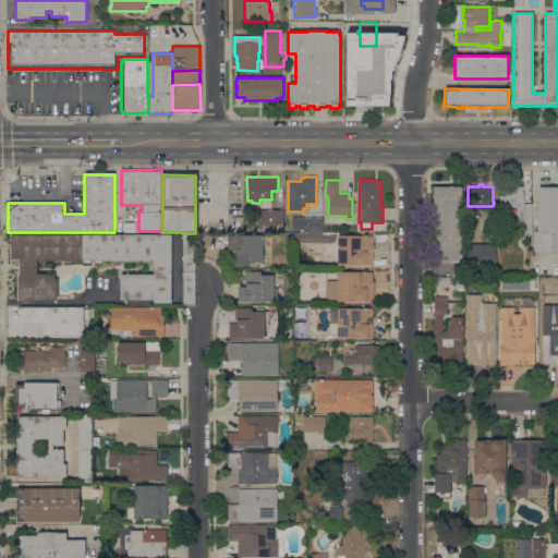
[(532,239),(522,239),(522,225),(517,225),(517,207),(510,206),(510,209),(499,209),(499,195),(506,195),(506,184),(518,184),(518,185),(523,185),(523,203),(532,203),(532,239)]
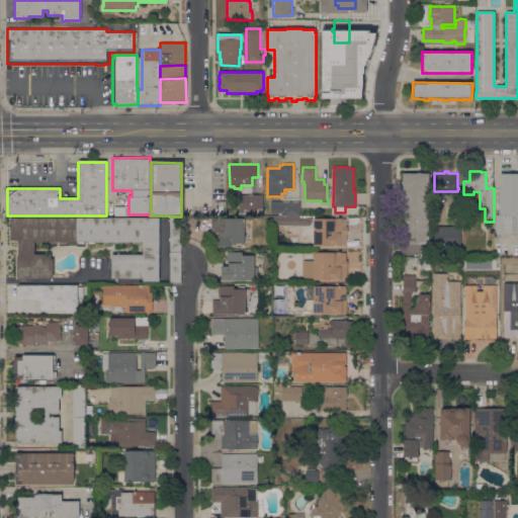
[(428,244),(402,244),(402,172),(429,173),(428,244)]
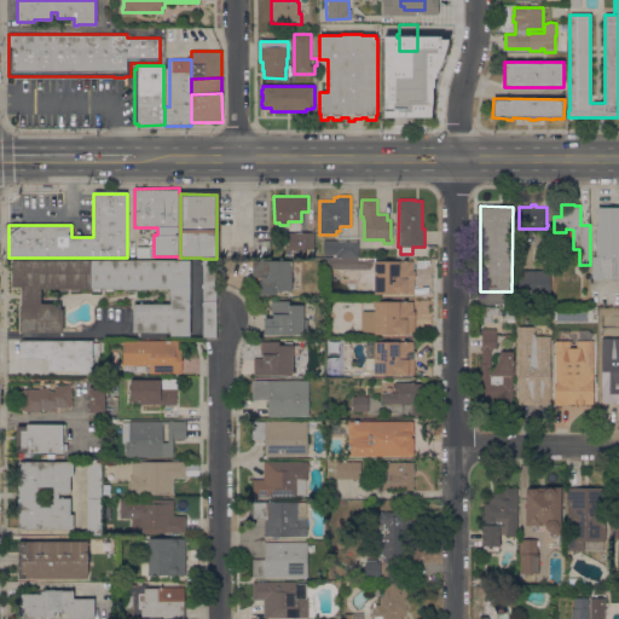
[(618,278),(591,278),(591,256),(595,256),(595,225),(597,225),(597,207),(618,207),(618,278)]
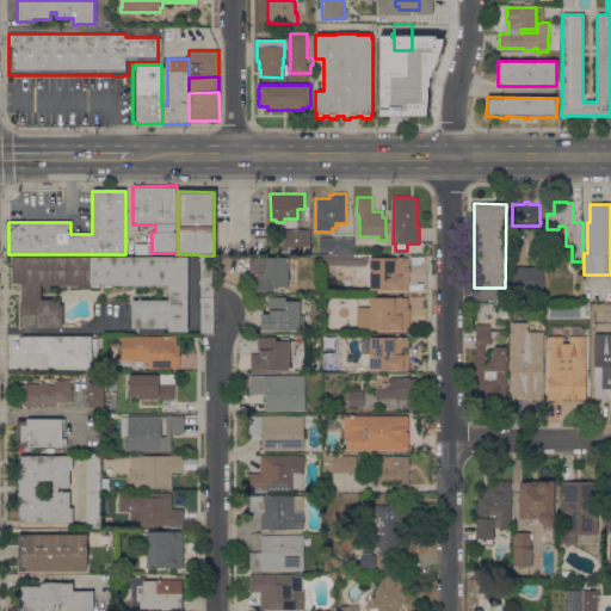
[(309,229),(309,246),(297,246),(297,250),(284,250),(284,229),(309,229)]
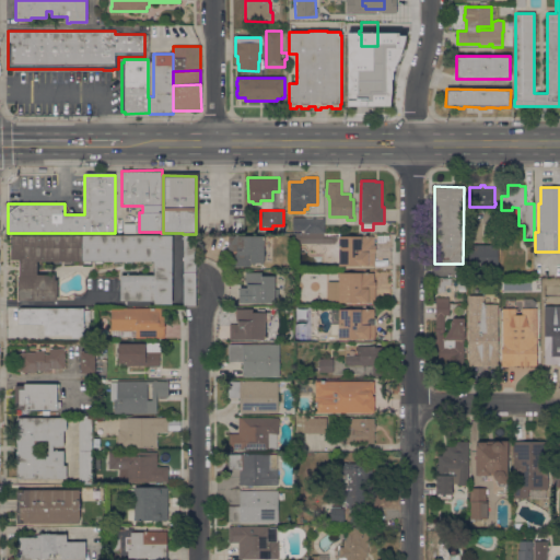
[(304,218),(325,218),(324,233),(324,234),(304,234),(304,218)]
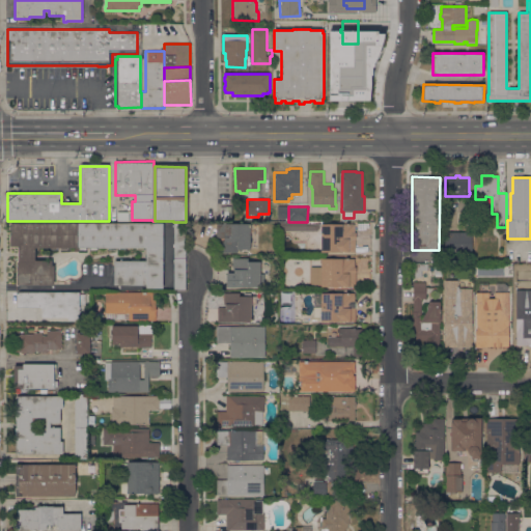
[(462,212),(473,212),(473,224),(462,223),(462,212)]
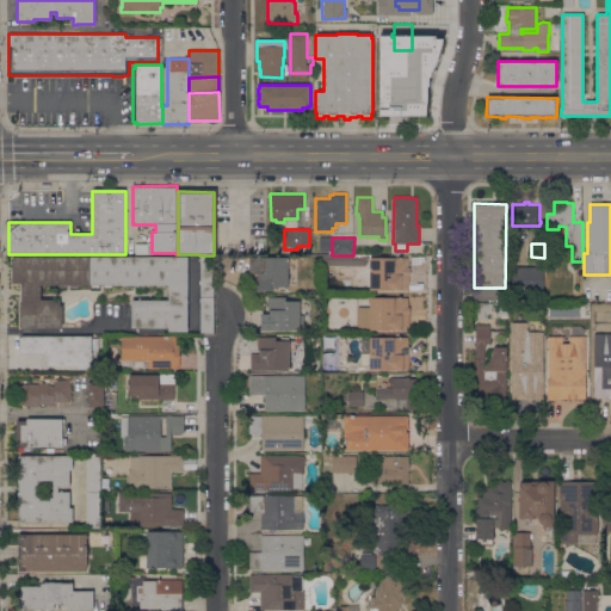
[(353,255),(353,257),(368,257),(368,263),(365,266),(321,265),(321,255),(332,255),(353,255)]
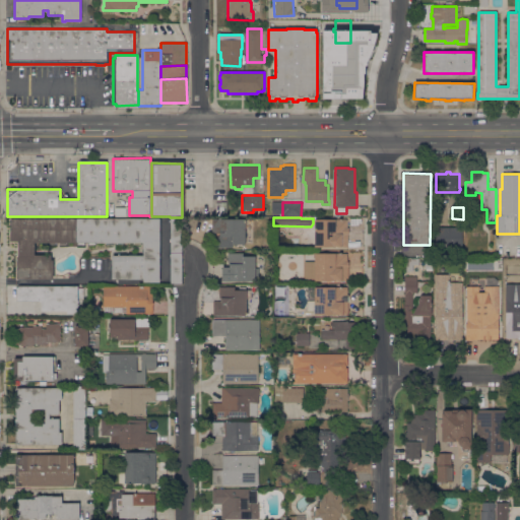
[(159,218),(159,282),(143,282),(143,278),(112,278),(112,255),(118,255),(118,254),(125,254),(125,255),(128,255),(128,254),(136,254),(136,255),(143,255),(143,242),(142,242),(142,244),(133,244),(133,242),(124,242),(124,244),(116,244),(116,242),(113,242),(113,244),(106,244),(106,242),(95,242),(95,244),(87,244),(87,243),(84,243),(84,244),(77,244),(77,242),(67,242),(67,244),(59,244),(59,242),(57,242),(57,244),(49,244),(49,243),(35,243),(35,255),(53,255),(53,278),(16,278),(16,256),(18,256),(18,242),(9,242),(9,218),(159,218)]
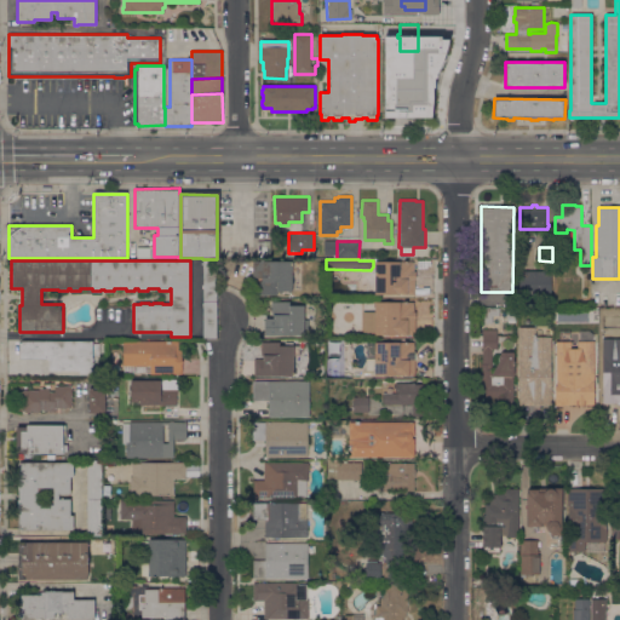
[(292,291),(277,291),(277,294),(259,294),(260,281),(262,281),(262,277),(253,277),(253,260),(293,262),(293,265),(292,264),(292,291)]
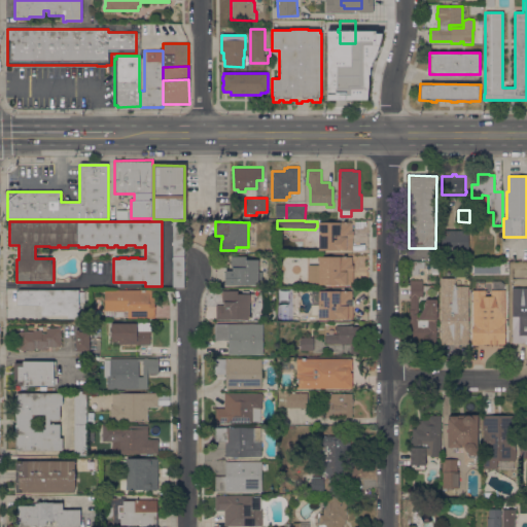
[(318,221),(351,222),(351,231),(353,231),(353,237),(352,237),(352,250),(318,250),(318,221)]
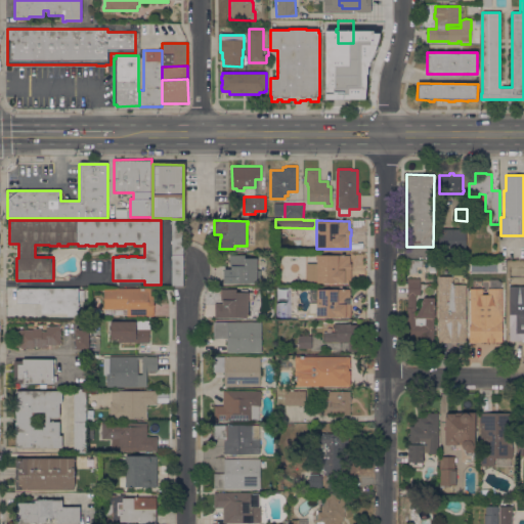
[(439,250),(439,228),(466,228),(466,250),(439,250)]
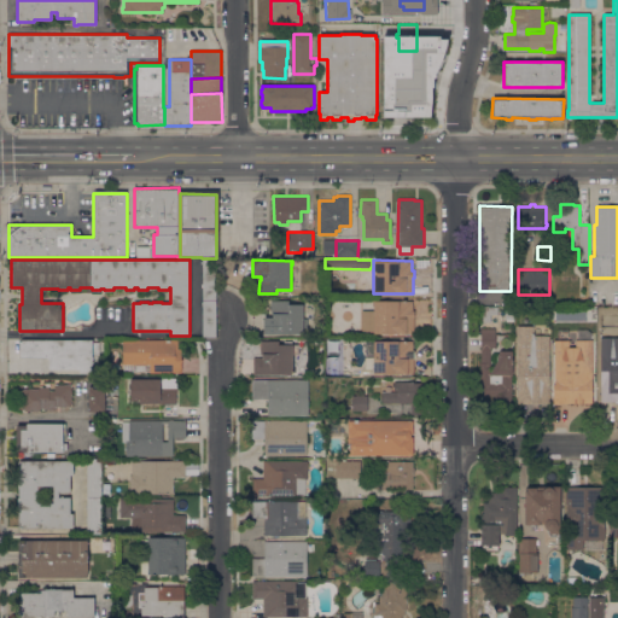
[(263,334),(263,318),(273,318),(273,314),(270,314),(270,310),(269,310),(269,304),(270,304),(270,301),(289,301),(289,304),(303,304),(303,319),(308,319),(308,330),(304,330),(304,333),(302,333),(302,334),(263,334)]
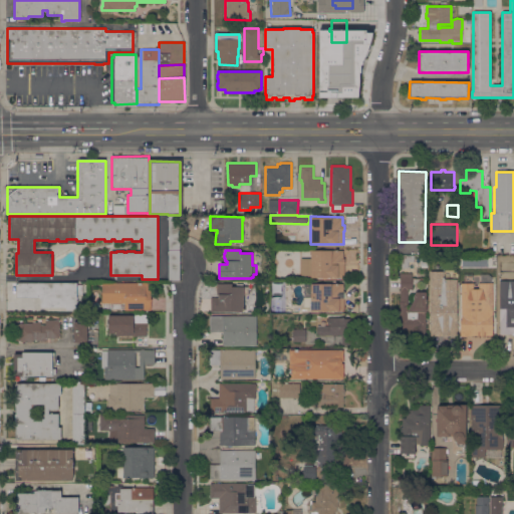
[(310,250),(343,250),(342,258),(344,258),(344,264),(343,264),(343,277),(310,277),(310,250)]
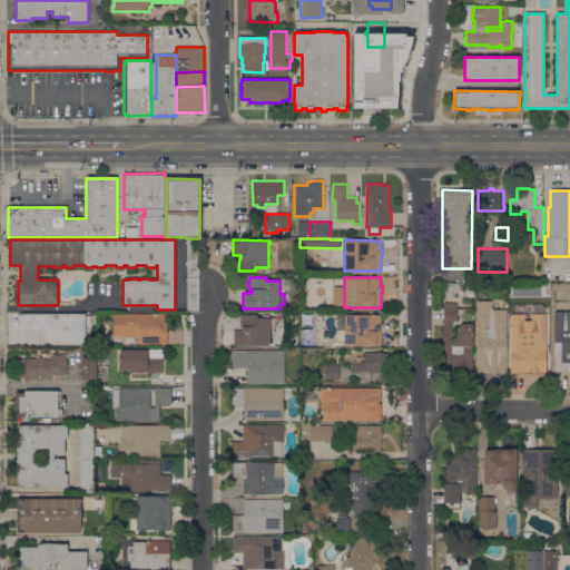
[(452,290),(452,297),(445,297),(445,283),(459,283),(459,290),(452,290)]
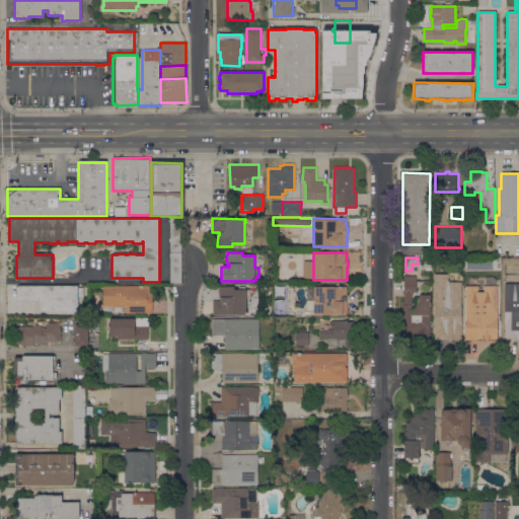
[(424,257),(432,257),(431,270),(425,270),(425,267),(424,267),(424,257)]
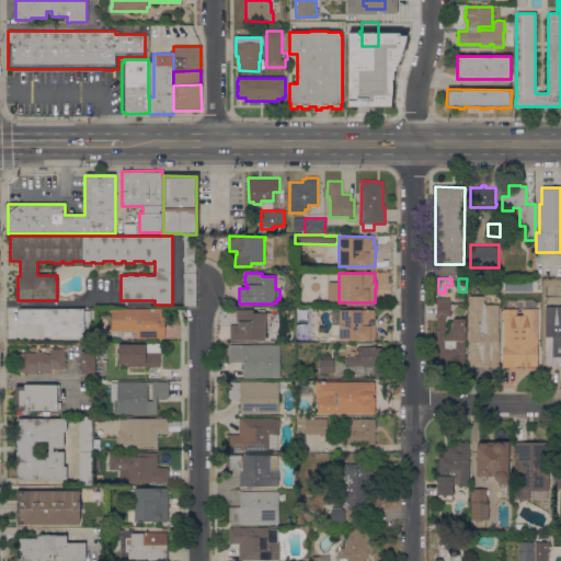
[(469,296),(484,296),(484,305),(499,305),(499,366),(487,366),(487,362),(484,362),(484,366),(469,366),(469,296)]
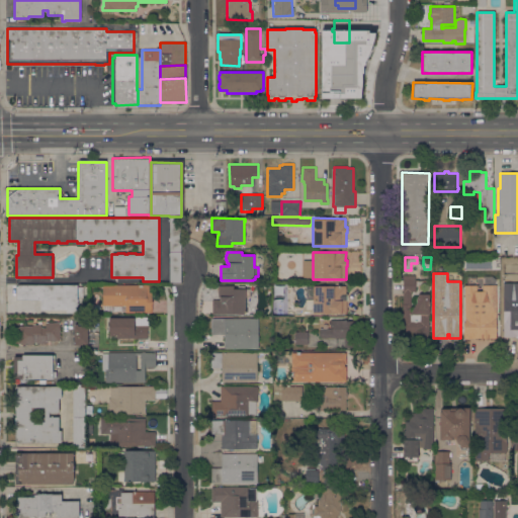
[(419,293),(429,294),(428,337),(419,336),(418,336),(416,335),(415,334),(415,332),(404,332),(404,324),(403,324),(403,304),(403,275),(415,275),(415,283),(416,282),(416,288),(415,288),(415,291),(411,291),(411,309),(414,309),(416,303),(417,298),(419,293)]
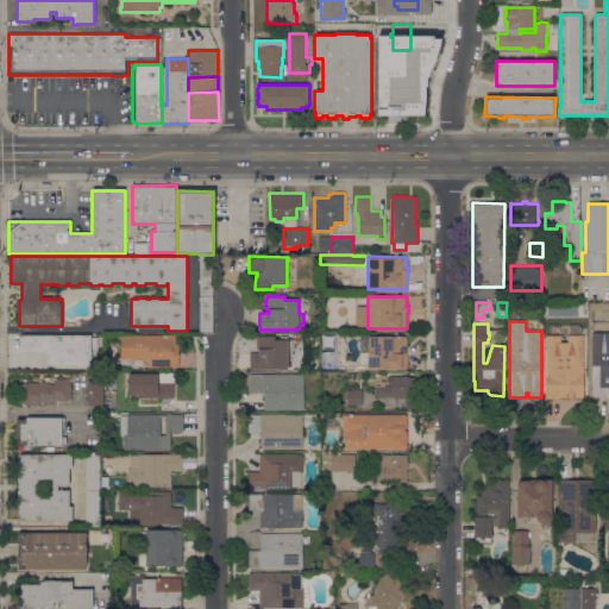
[(19,352),(19,337),(22,337),(22,334),(92,336),(92,368),(79,368),(79,364),(48,364),(48,352),(19,352)]
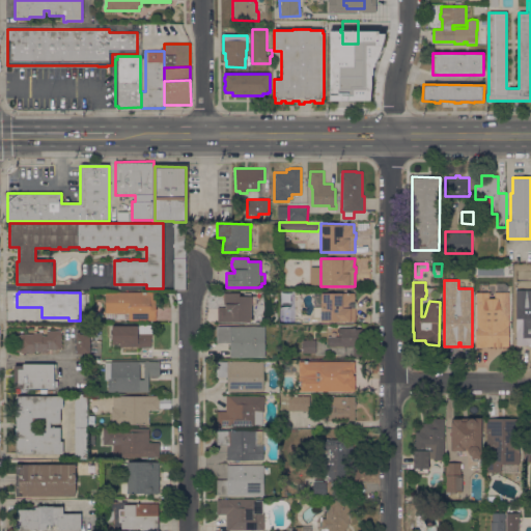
[(105,292),(152,291),(152,300),(156,300),(156,319),(106,320),(106,313),(105,313),(105,292)]
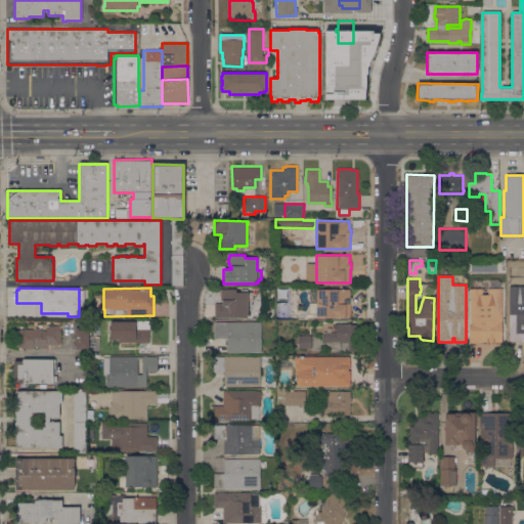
[(469,342),(469,326),(470,326),(470,289),(482,289),(482,295),(488,295),(488,288),(503,288),(503,342),(469,342)]
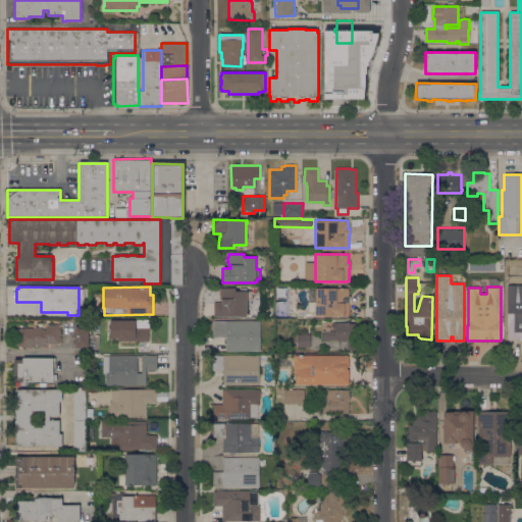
[(214,316),(214,302),(221,302),(221,299),(220,299),(220,288),(235,288),(235,291),(252,291),(252,299),(248,299),(248,313),(249,313),(249,316),(246,316),(214,316)]
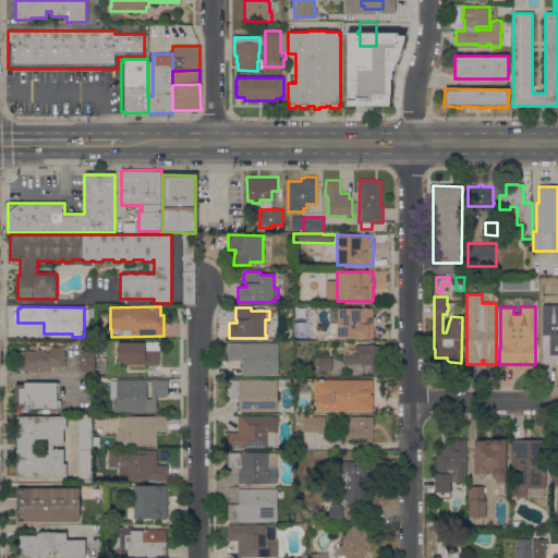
[(337,332),(336,332),(336,328),(337,328),(337,308),(363,307),(366,307),(372,307),(372,317),(374,317),(375,324),(373,324),(373,338),(337,338),(337,332)]
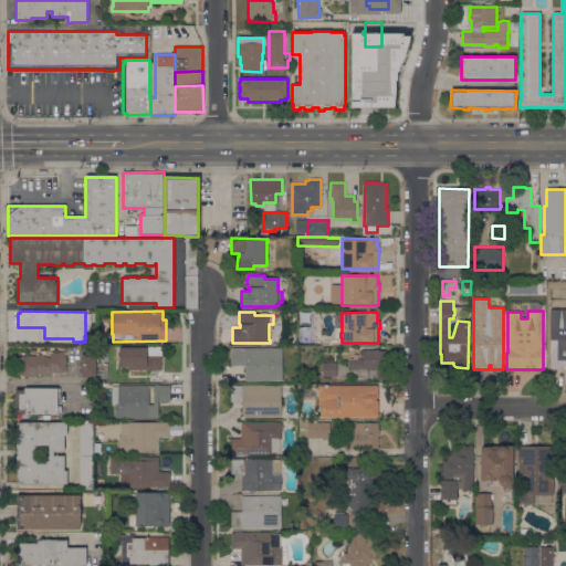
[(561,322),(565,322),(565,354),(562,354),(562,357),(547,357),(547,343),(561,343),(561,322)]
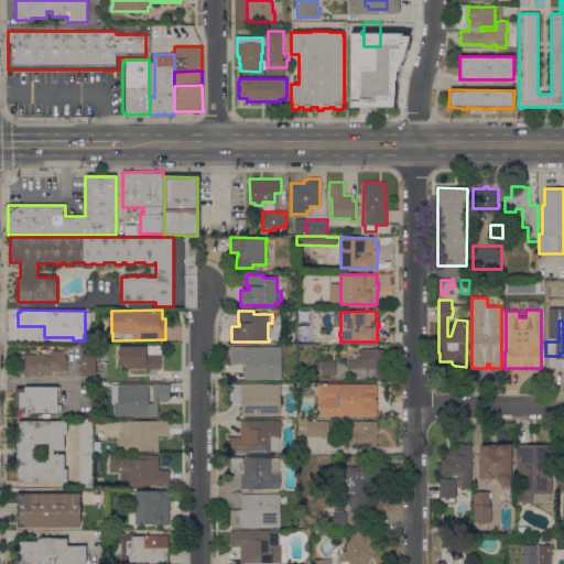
[(127,369),(127,366),(119,366),(119,346),(145,346),(145,345),(161,345),(161,355),(161,369),(127,369)]
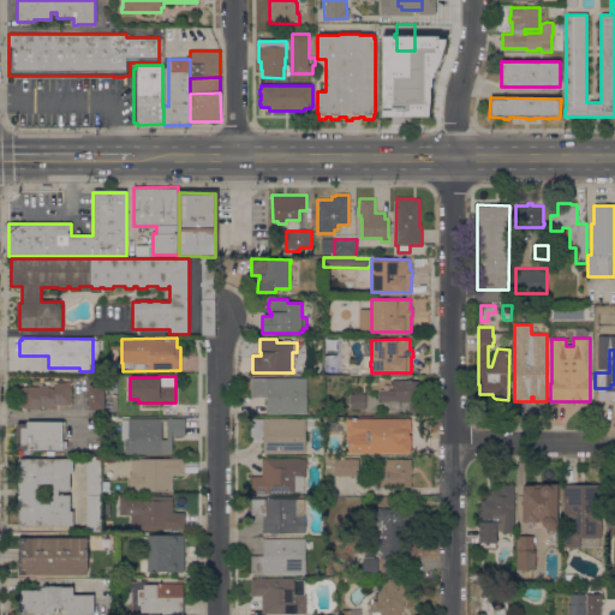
[(267,413),(267,398),(251,398),(251,378),(308,378),(308,413),(267,413)]
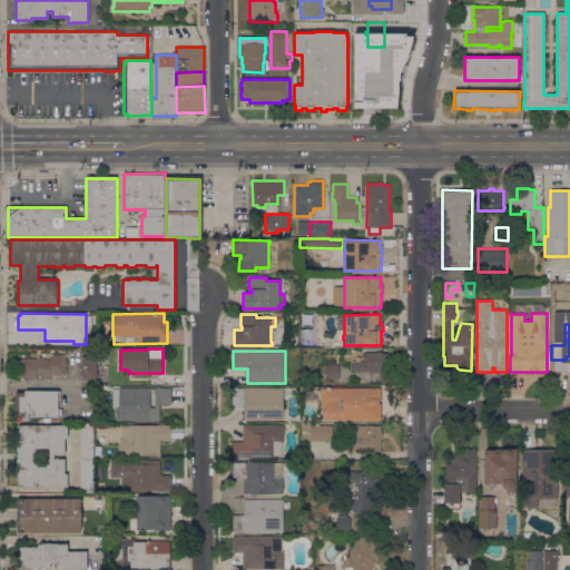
[(352,371),(352,361),(365,362),(365,359),(363,359),(363,352),(381,352),(381,353),(392,353),(392,382),(379,382),(379,372),(352,371)]
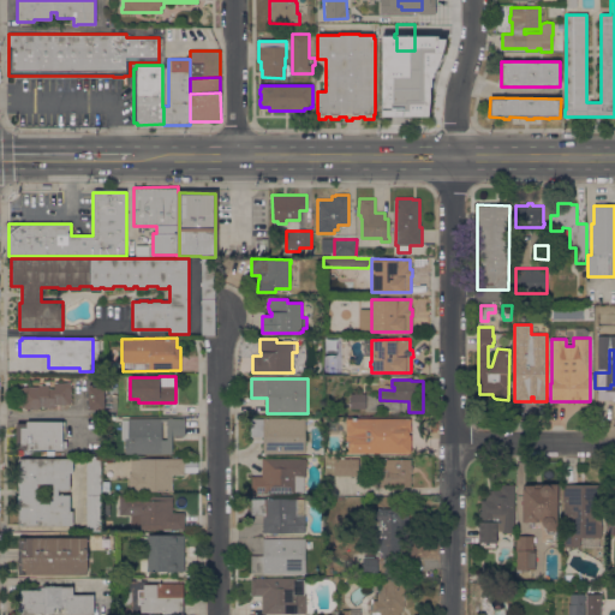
[(55,405),(55,406),(40,407),(40,410),(22,410),(22,405),(19,405),(19,393),(18,393),(18,388),(22,388),(22,387),(39,387),(39,386),(48,386),(48,388),(54,388),(54,383),(71,383),(71,405),(55,405)]
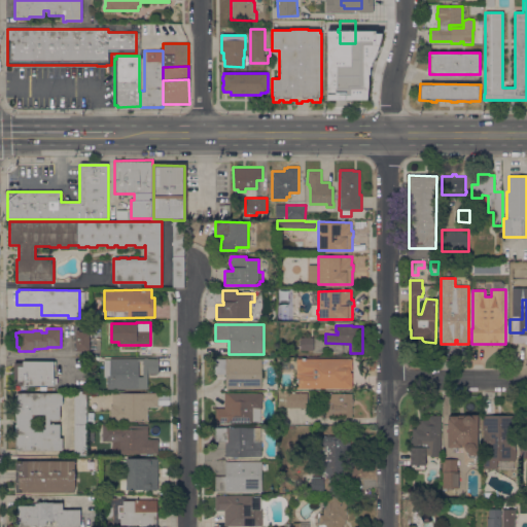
[(75,331),(76,331),(76,330),(79,330),(79,331),(90,331),(90,351),(75,351),(75,331)]
